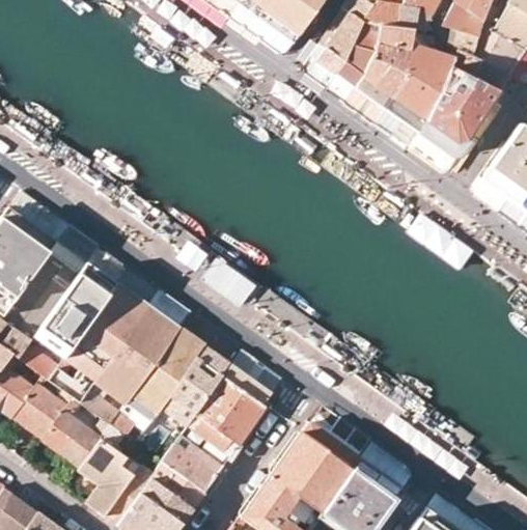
[(260,0),(236,0),(295,43),(304,30),(260,0)]
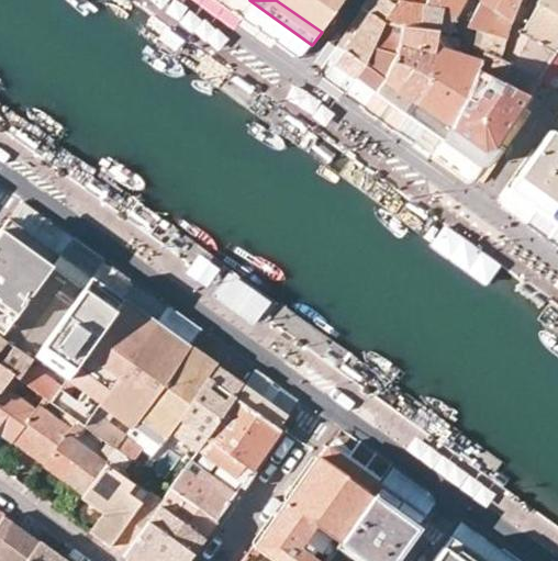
[(276,0),(322,32),(344,0),(276,0)]
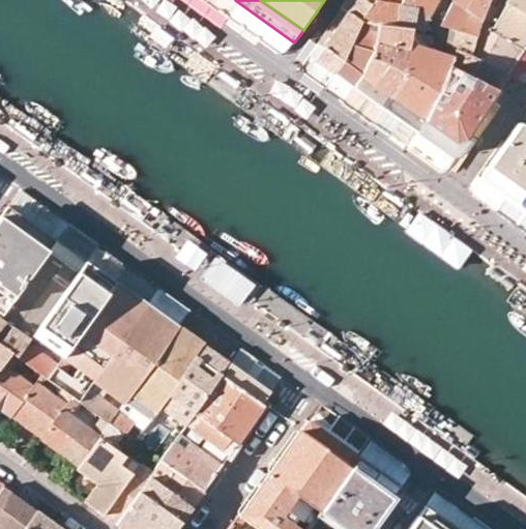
[(366,23),(363,21),(378,0),(349,0),(344,7),(345,8),(321,46),(346,63),(348,60),(366,23)]
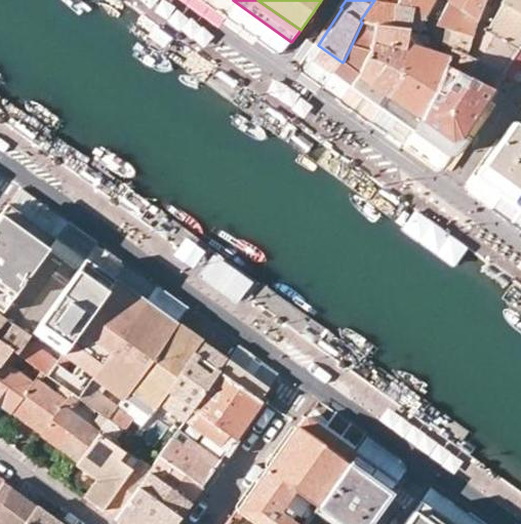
[(374,0),(360,21),(362,23),(345,59),(343,63),(361,77),(375,44),(378,25),(395,27),(412,29),(413,17),(427,19),(435,3),(436,0),(374,0)]
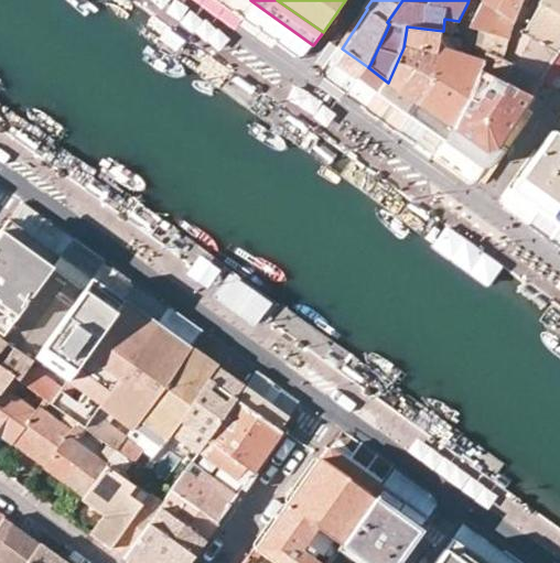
[(486,0),(473,28),(484,31),(491,32),(510,39),(516,22),(524,0),(486,0)]
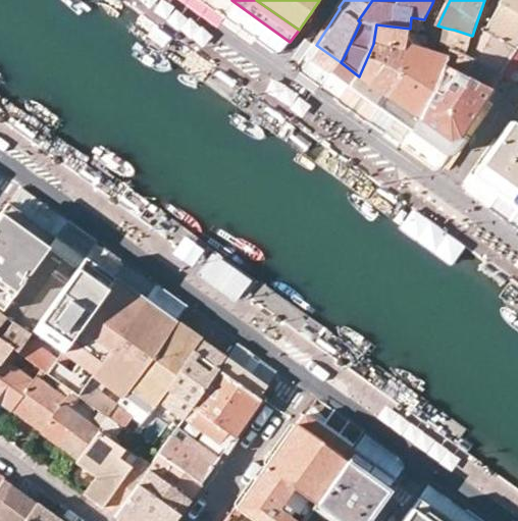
[(517,12),(502,3),(498,9),(493,6),(496,0),(484,0),(477,20),(488,27),(487,31),(517,47),(517,12)]
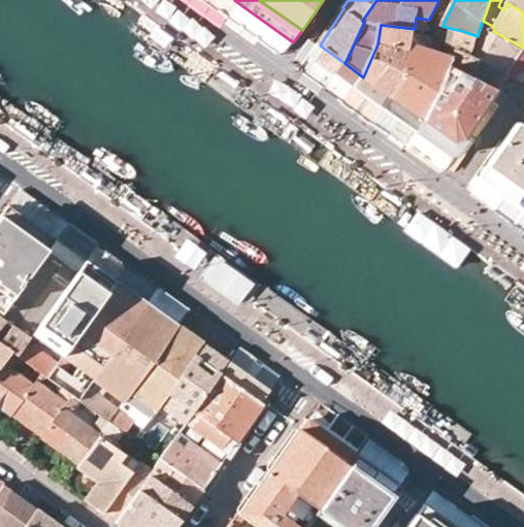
[(523,0),(509,0),(508,3),(523,12),(523,0)]
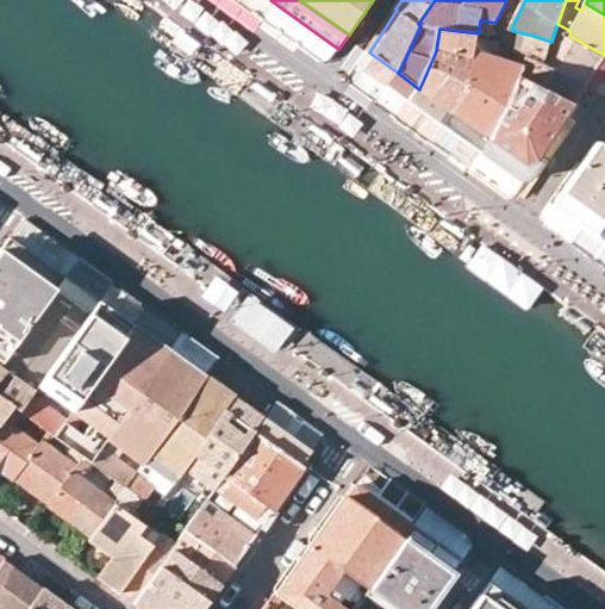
[(496,23),(480,20),(479,33),(491,35),(496,23)]
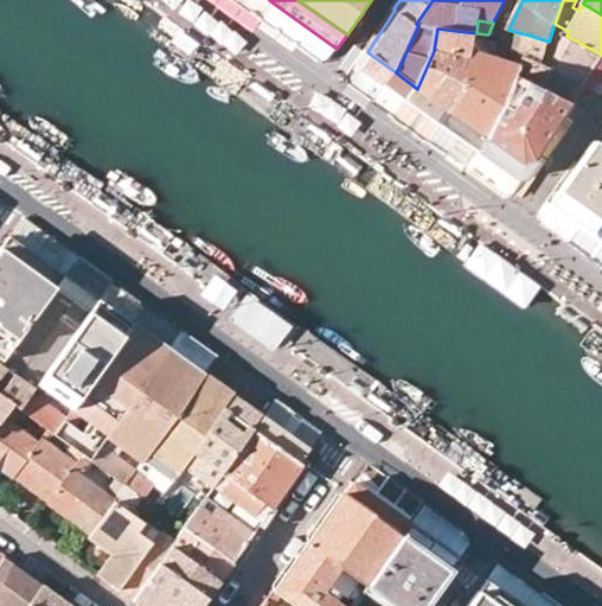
[(583,85),(601,58),(601,55),(567,36),(568,31),(555,24),(549,42),(546,53),(543,64),(583,85)]
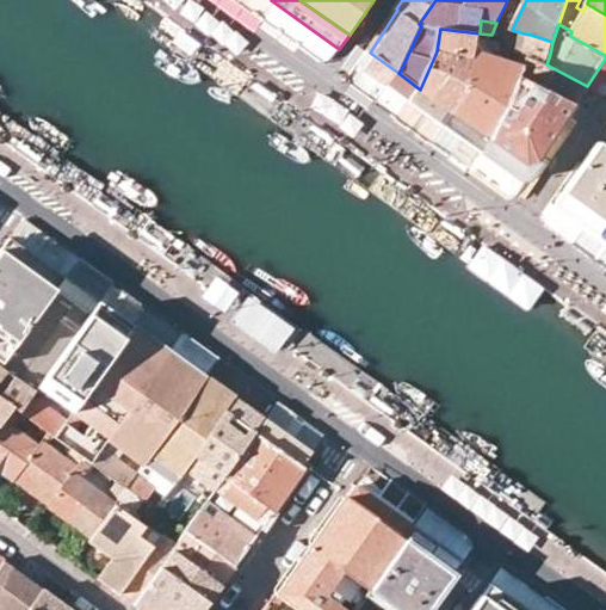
[(459,31),(440,29),(437,51),(420,90),(436,102),(455,65),(459,31)]
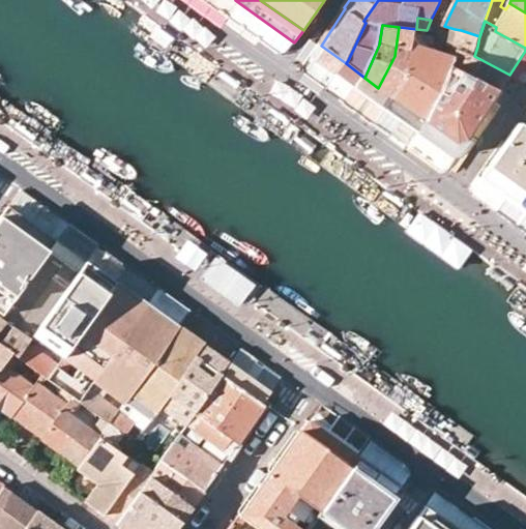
[(416,29),(399,27),(395,56),(378,88),(393,99),(404,83),(414,43),(415,34),(416,29)]
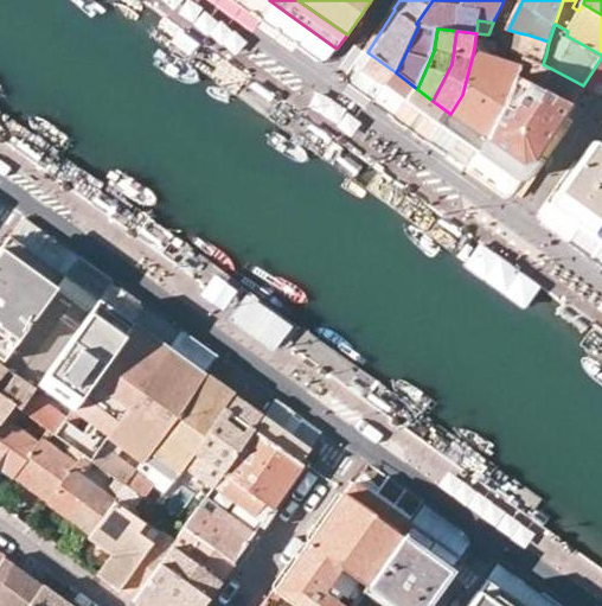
[(527,34),(525,44),(546,53),(549,42),(527,34)]
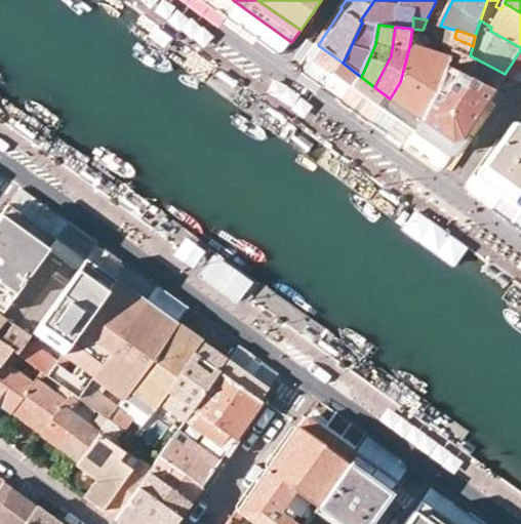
[(425,48),(427,38),(411,34),(410,43),(425,48)]
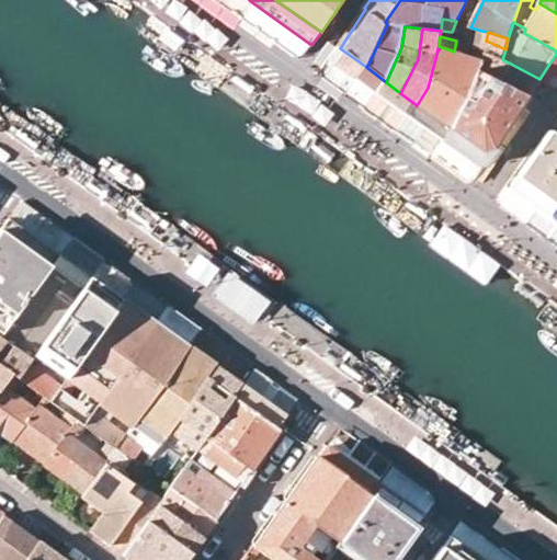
[(482,60),(486,52),(502,59),(506,49),(486,41),(480,38),(476,58),(482,60)]
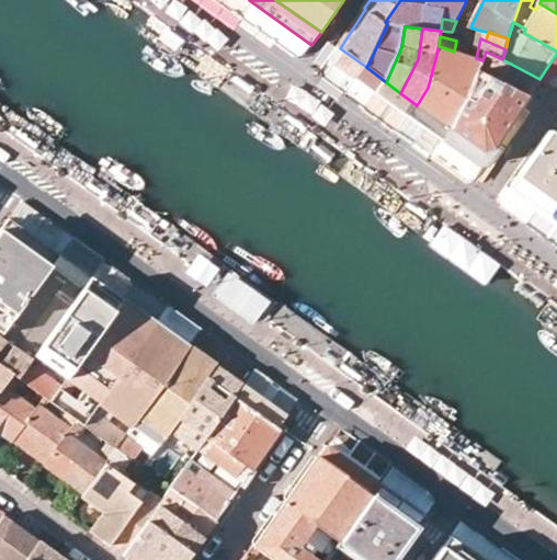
[(454,52),(439,46),(428,88),(417,105),(434,117),(459,53),(454,52)]
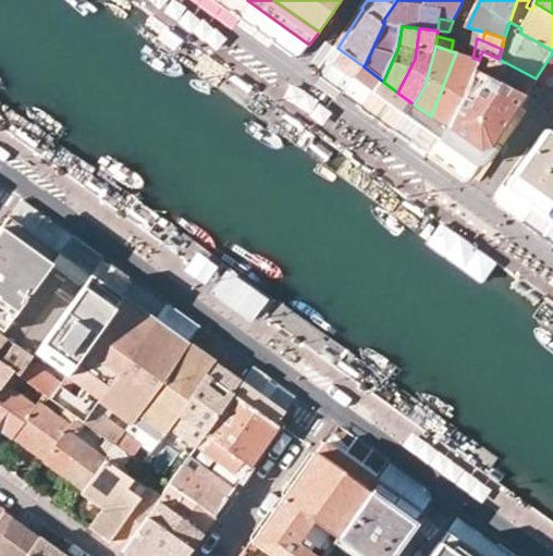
[(338,48),(329,59),(355,77),(364,66),(338,48)]
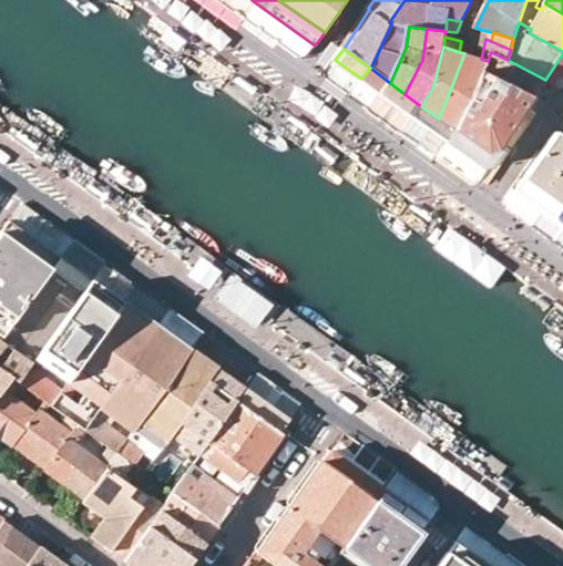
[(488,61),(484,71),(515,86),(535,95),(545,80),(508,60),(491,52),(488,61)]
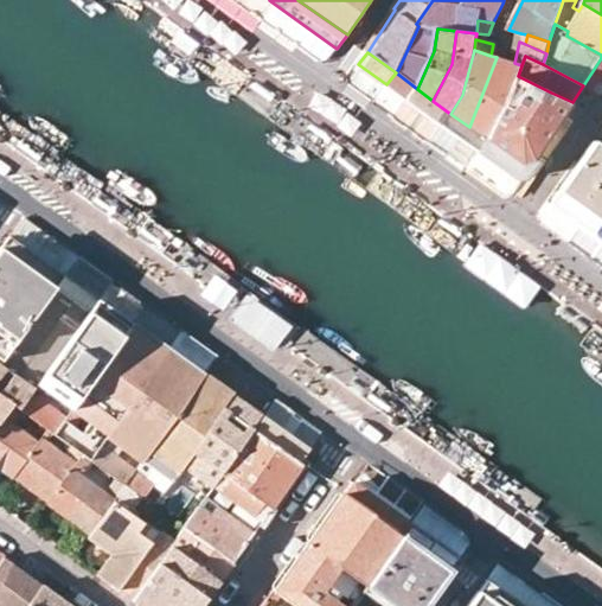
[(514,63),(497,57),(469,127),(488,140),(518,76),(522,65),(514,63)]
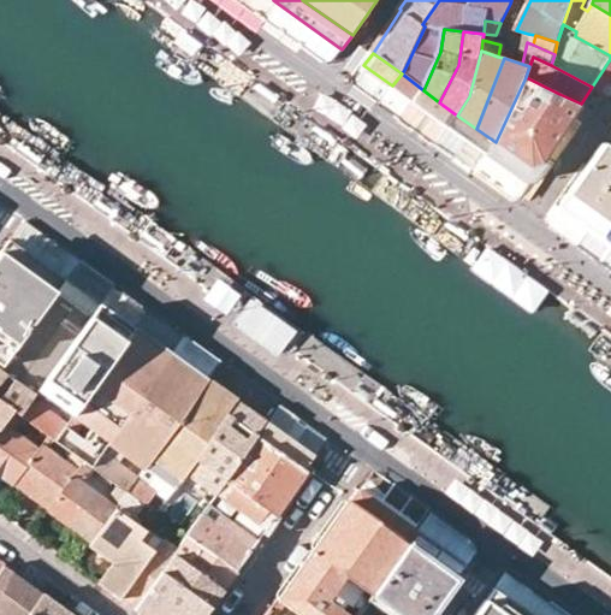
[(402,74),(392,86),(415,102),(423,90),(402,74)]
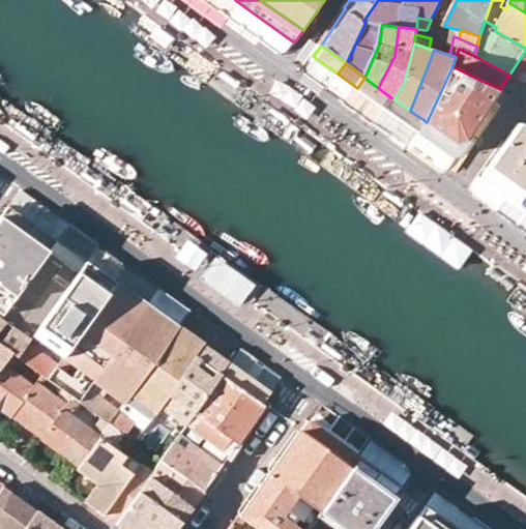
[(500,89),(481,81),(453,66),(427,122),(447,137),(456,143),(467,139),(500,89)]
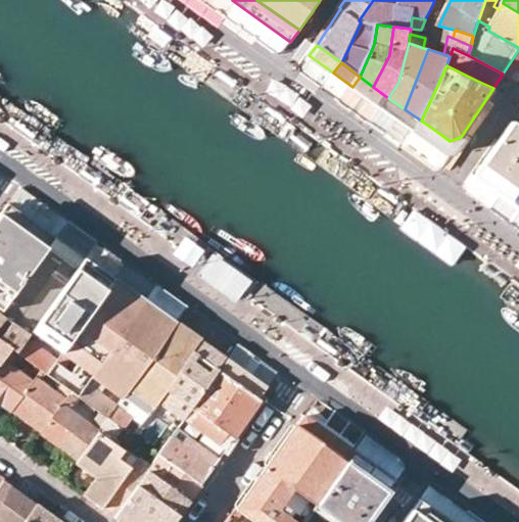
[(360,77),(352,87),(366,97),(373,87),(360,77)]
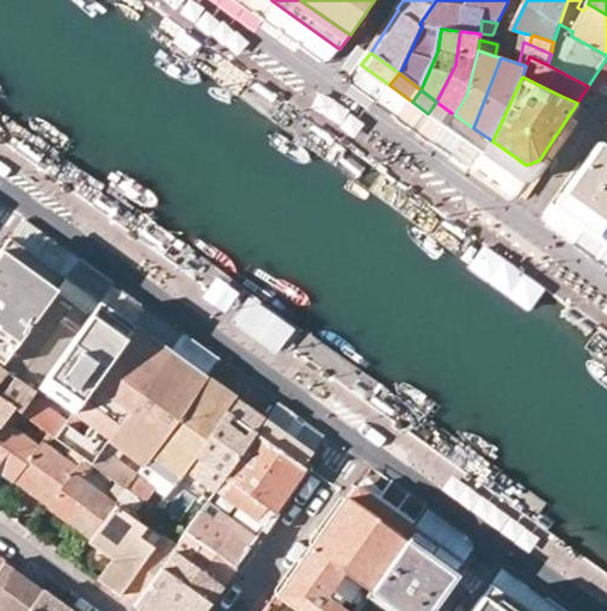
[(447,127),(454,115),(436,102),(428,114),(447,127)]
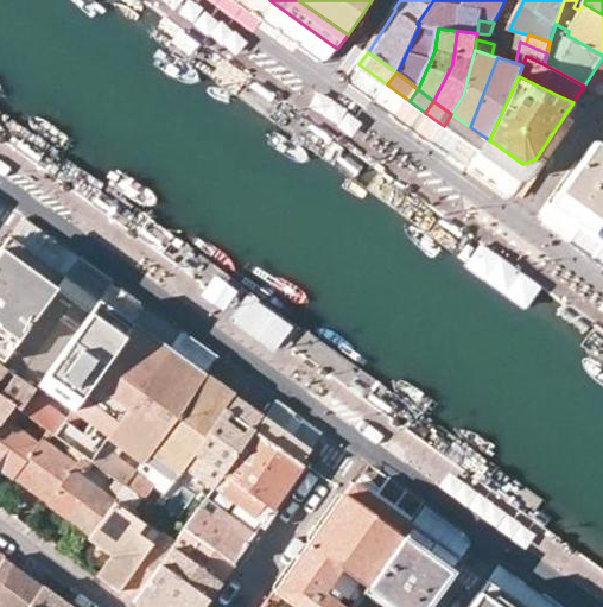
[(451,114),(444,126),(481,152),(489,140),(470,127),(451,114)]
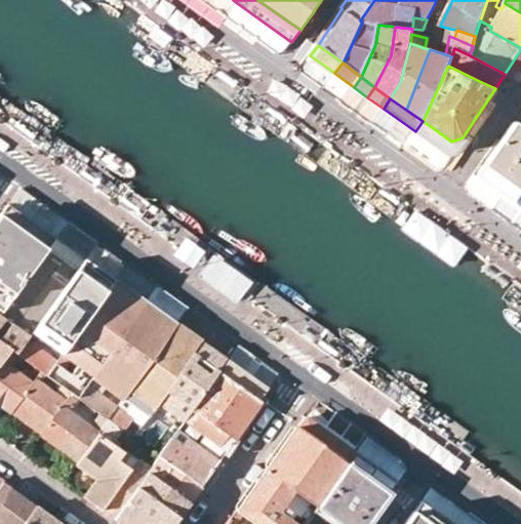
[(423,121),(415,131),(449,156),(456,155),(458,152),(468,140),(463,137),(451,142),(443,135),(423,121)]
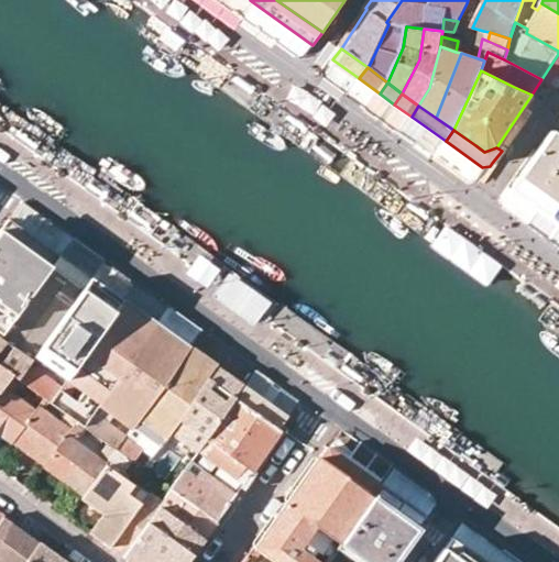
[(558,133),(555,131),(538,155),(525,175),(551,194),(558,198),(558,133)]
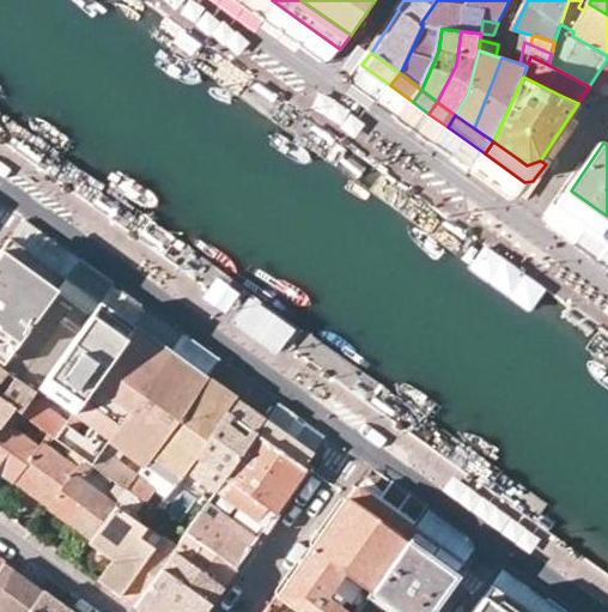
[(590,223),(600,211),(571,191),(561,204),(590,223)]
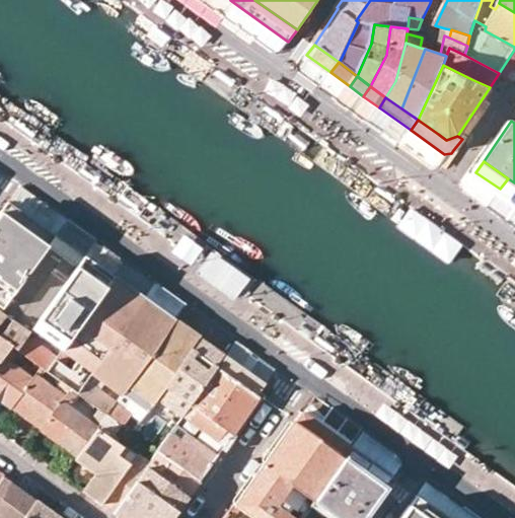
[(514,182),(508,178),(500,189),(514,199),(514,182)]
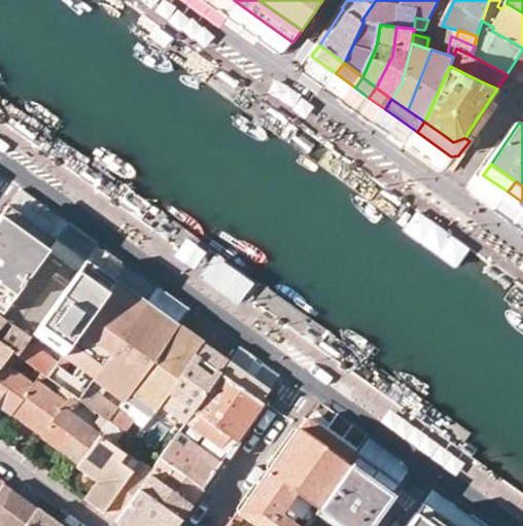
[(10,205),(4,215),(38,240),(44,244),(50,249),(58,238),(10,205)]
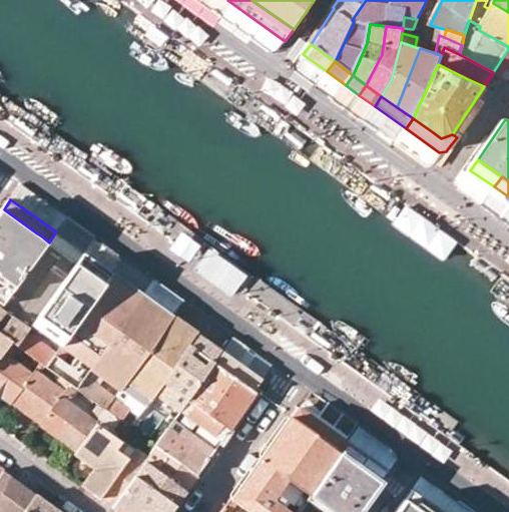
[(460,241),(410,207),(398,224),(448,260),(460,241)]
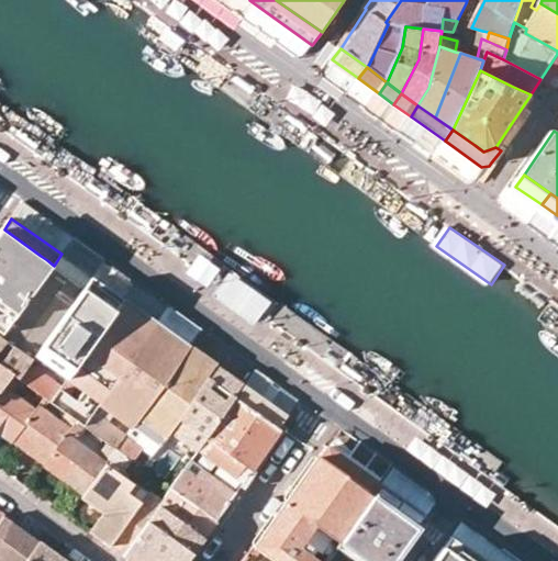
[(0,325),(47,260),(41,256),(4,229),(0,234),(0,325)]
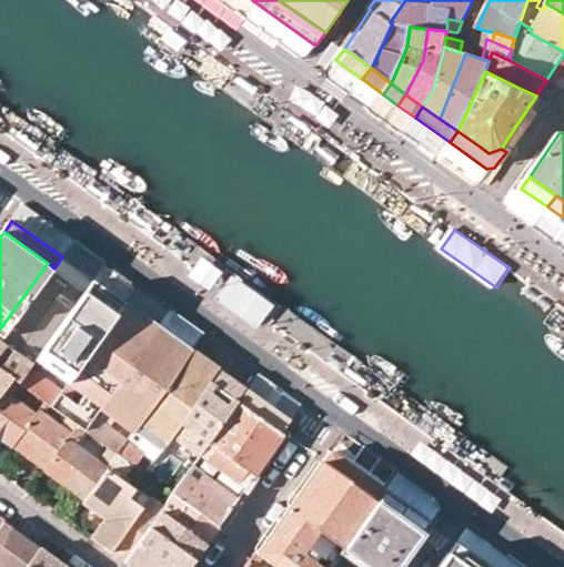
[(0,328),(0,332),(4,336),(54,269),(48,263),(0,328)]
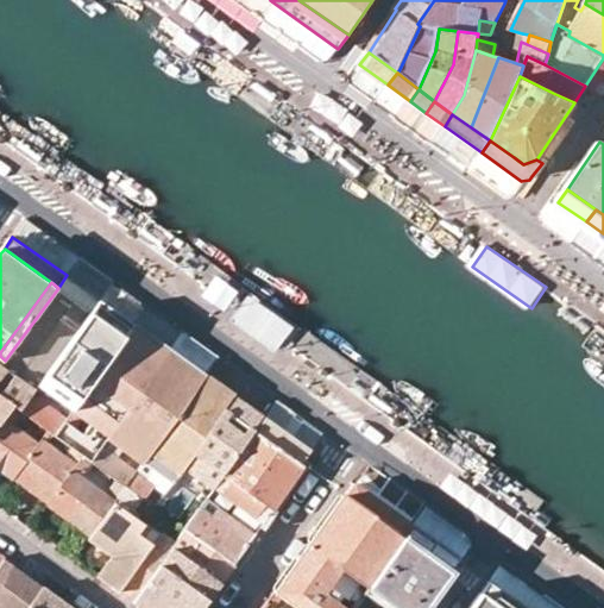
[(127,337),(94,313),(41,386),(75,409),(127,337)]
